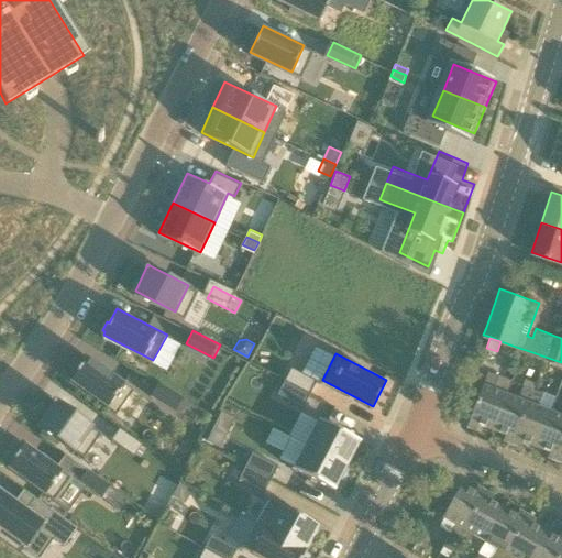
[(72,379),(117,412),(134,387),(88,354),(72,379)]
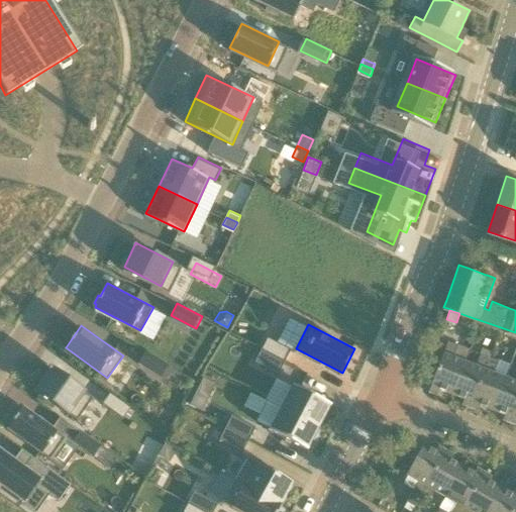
[(275,338),(269,350),(286,359),(294,364),(300,351),(275,338)]
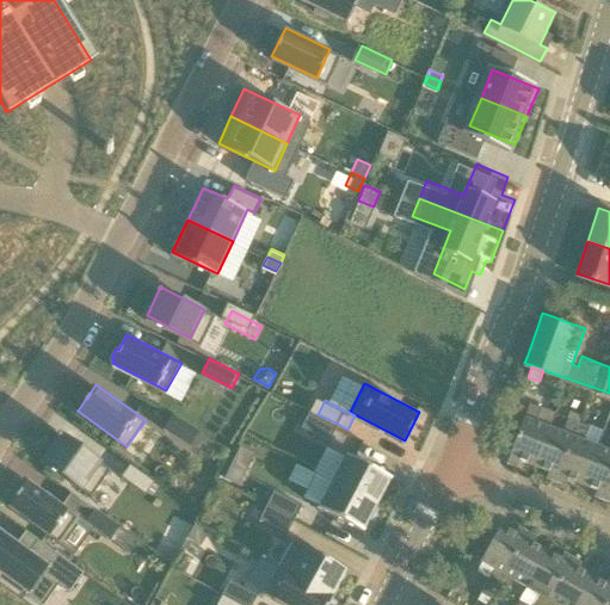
[(555,409),(542,405),(530,400),(507,461),(513,462),(516,456),(540,464),(554,426),(550,424),(555,409)]
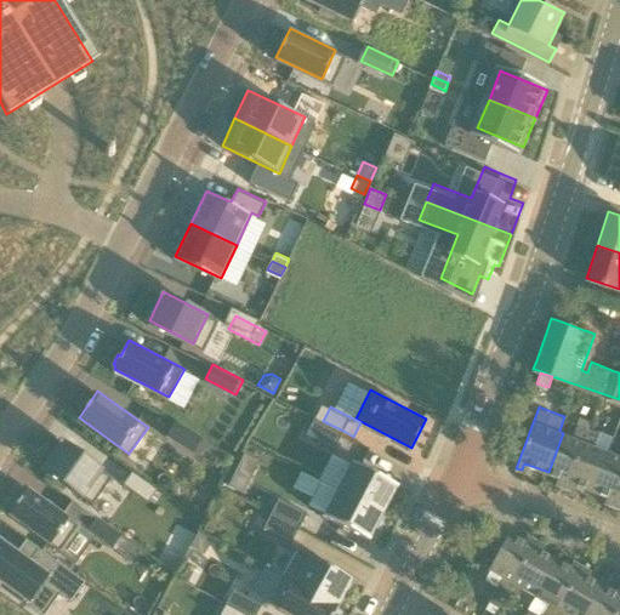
[(316,416),(307,431),(335,445),(343,431),(323,421),(316,416)]
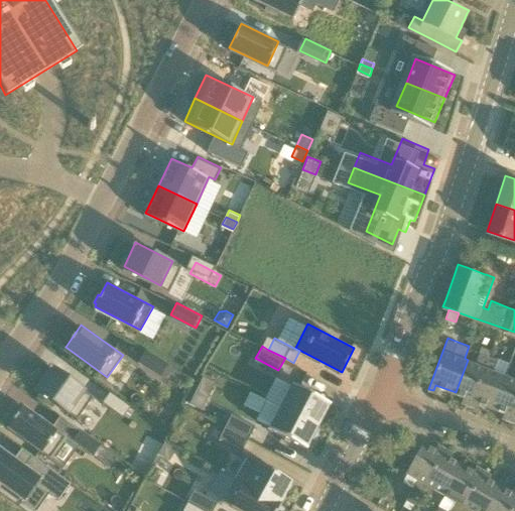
[(146,348),(139,360),(161,374),(168,362),(146,348)]
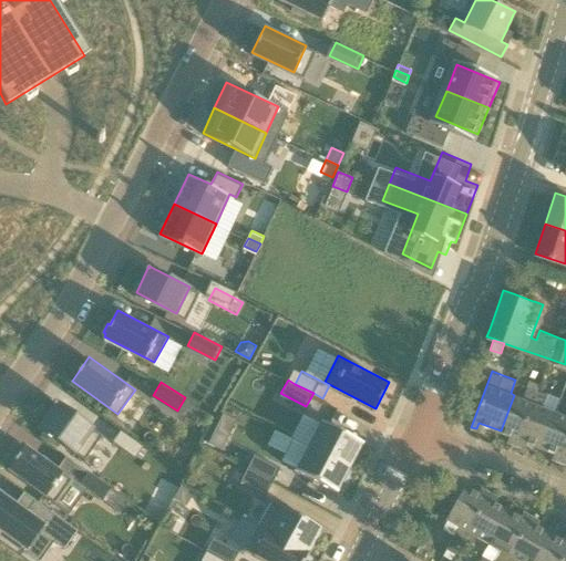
[(514,395),(501,430),(503,432),(510,434),(514,436),(512,443),(517,445),(522,446),(543,391),(539,390),(527,385),(522,398),(514,395)]
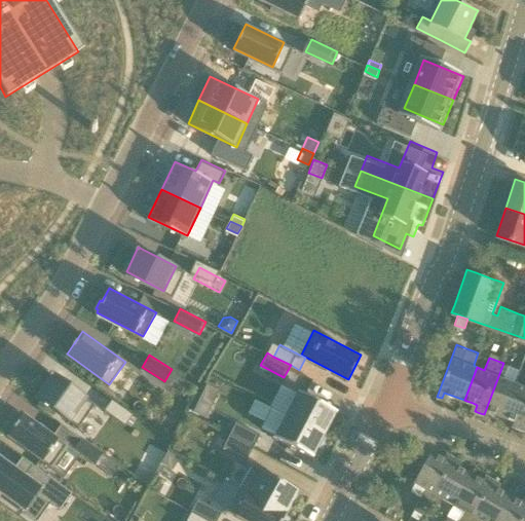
[(503,363),(484,414),(488,416),(490,410),(508,416),(520,383),(502,377),(508,365),(503,363)]
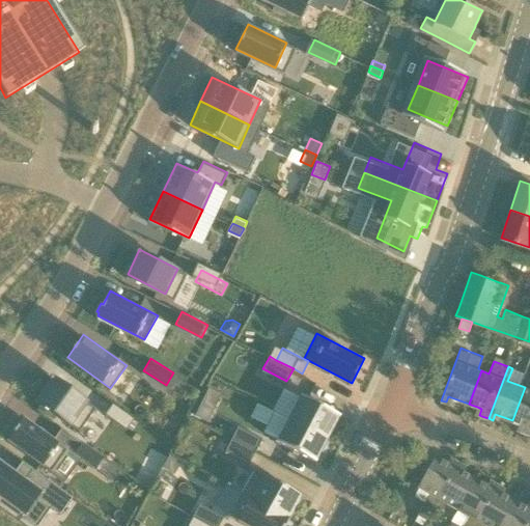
[(53,376),(36,399),(72,424),(88,400),(53,376)]
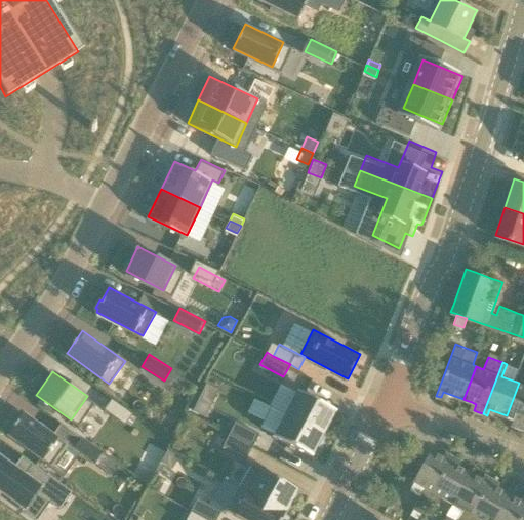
[(523,385),(519,383),(507,415),(515,420),(517,420),(515,426),(520,428),(523,429),(523,385)]
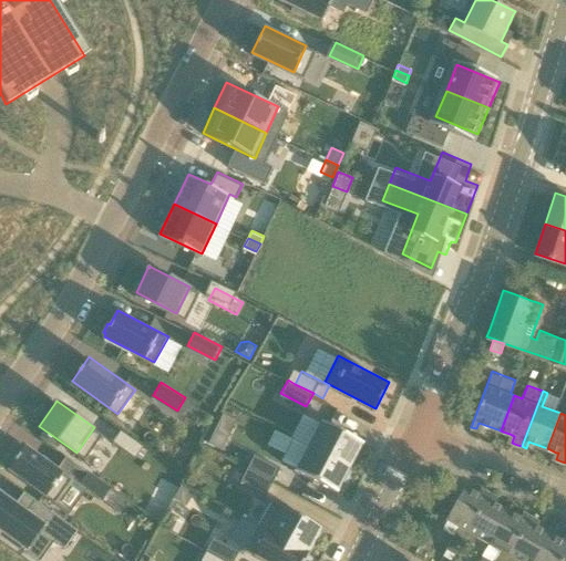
[(321,421),(309,444),(350,466),(362,443),(363,443),(364,442),(321,418),(320,421),(321,421)]
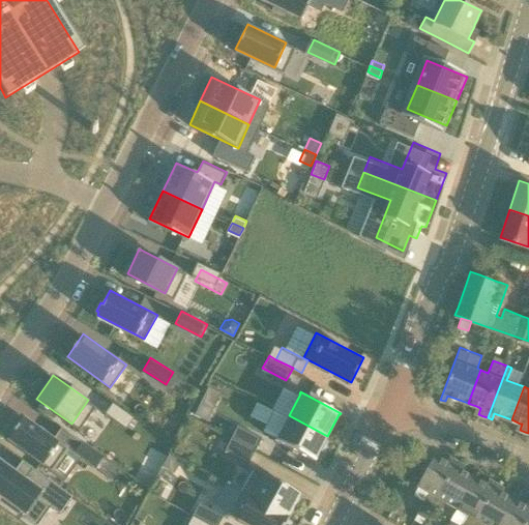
[(208,418),(214,405),(202,399),(195,412),(208,418)]
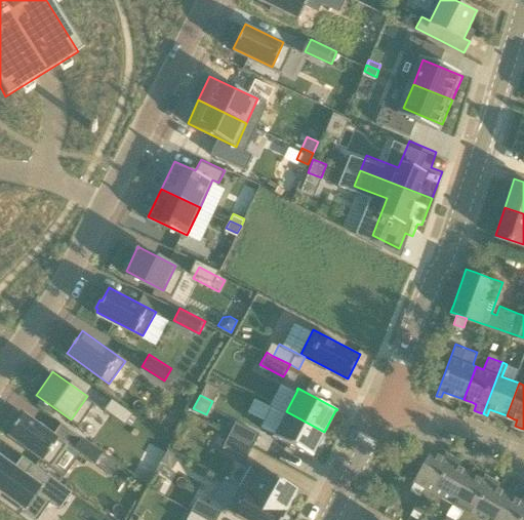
[(118,400),(110,411),(133,428),(142,417),(118,400)]
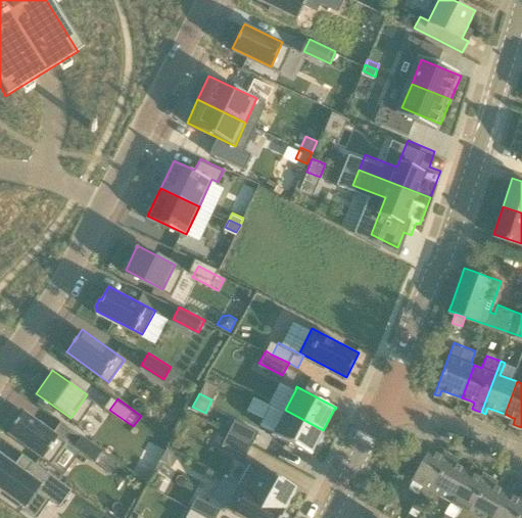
[(24,410),(8,432),(51,463),(66,440),(24,410)]
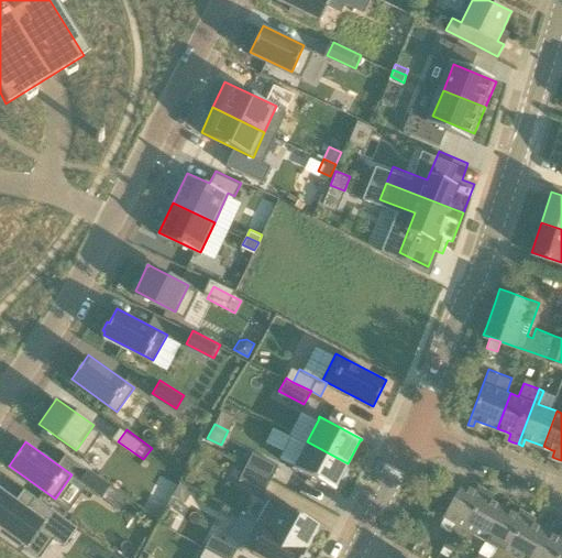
[(294,465),(294,466),(335,489),(337,487),(335,487),(341,476),(344,478),(350,467),(346,466),(348,463),(307,441),(295,465),(294,465)]
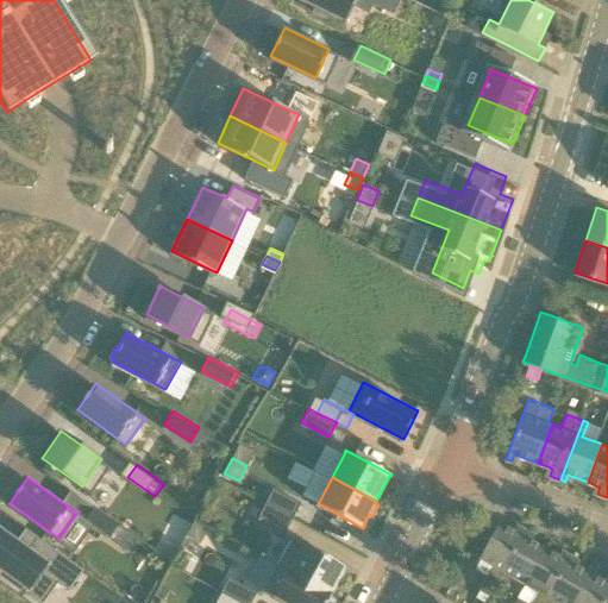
[(302,500),(275,485),(268,500),(295,514),(302,500)]
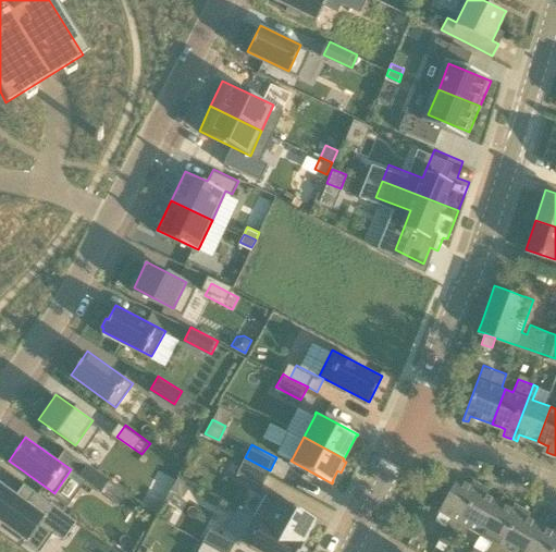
[(75,453),(66,466),(91,483),(100,471),(75,453)]
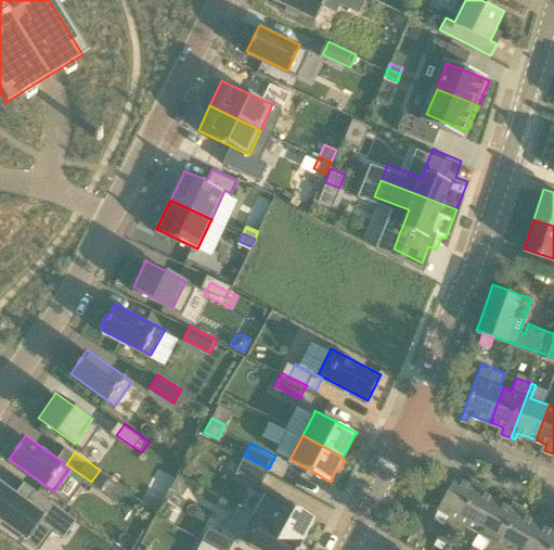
[(261,482),(269,469),(244,456),(236,469),(261,482)]
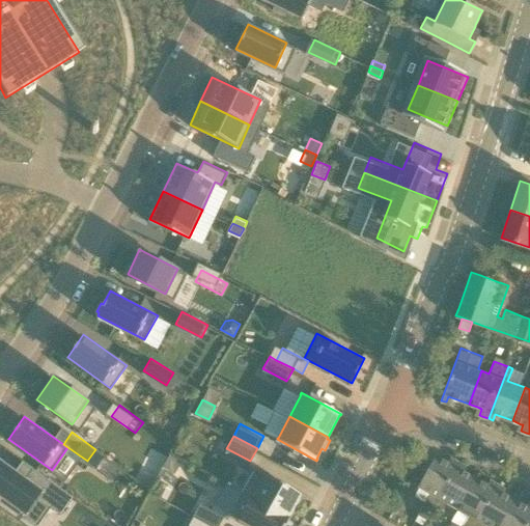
[(170,452),(164,465),(175,471),(183,460),(170,452)]
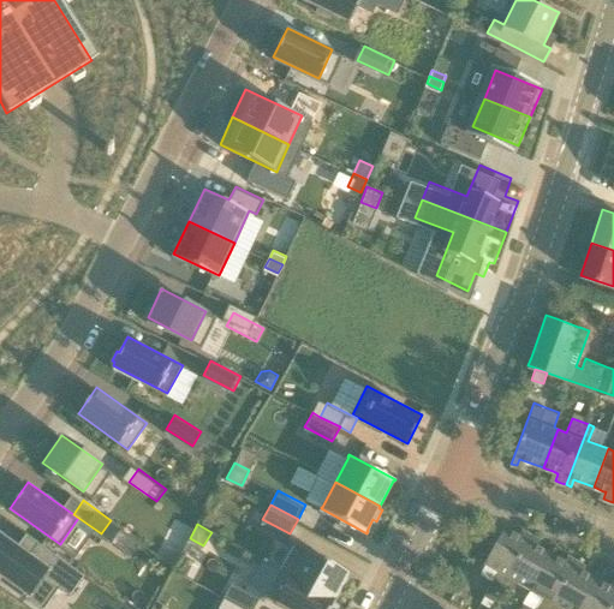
[(494,598),(500,589),(532,532),(528,530),(524,536),(505,526),(484,562),(498,569),(484,593),(494,598)]
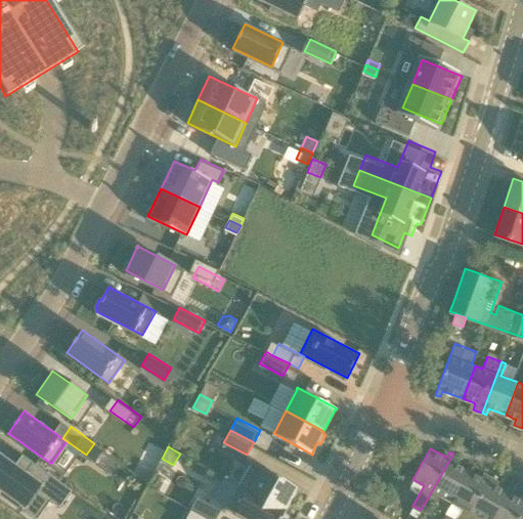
[(453,453),(426,502),(434,507),(441,494),(451,501),(470,470),(453,462),(456,456),(453,453)]
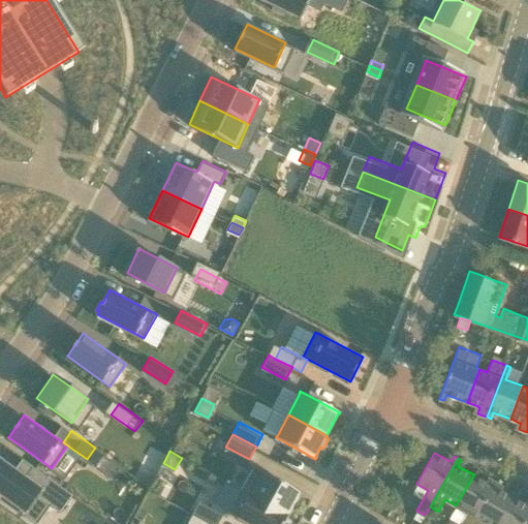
[(34,498),(51,506),(69,515),(81,499),(31,465),(23,476),(13,469),(0,460),(0,492),(24,511),(25,511),(34,498)]
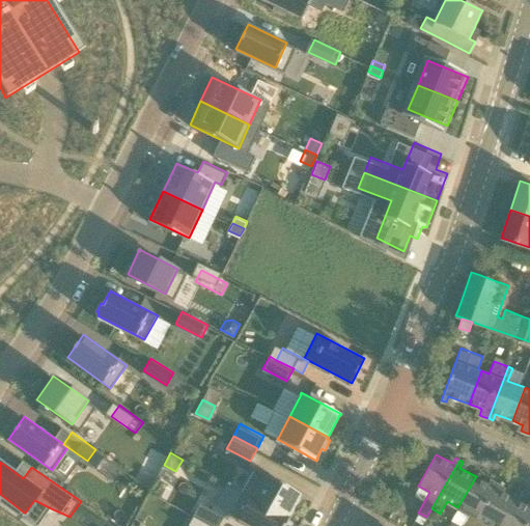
[(243,491),(289,517),(302,494),(255,468),(243,491)]
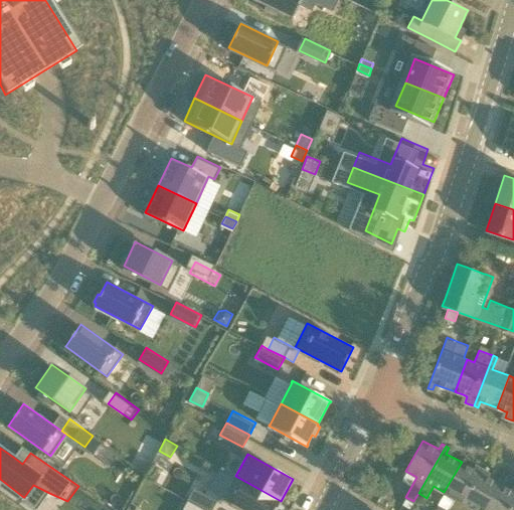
[(466,465),(462,462),(444,492),(455,498),(449,508),(452,509),(459,509),(483,467),(479,465),(476,471),(466,465)]
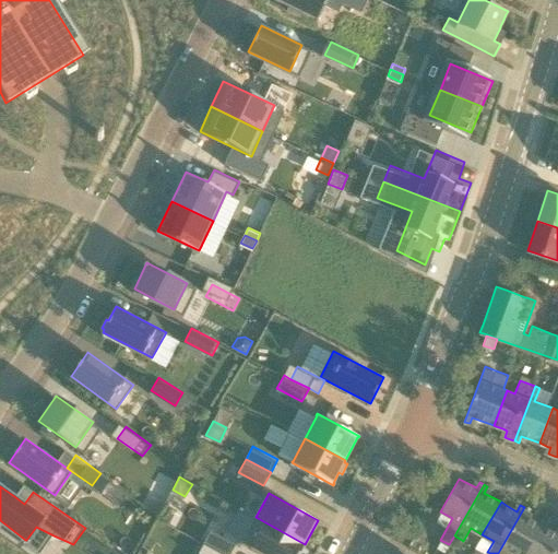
[(237,505),(224,531),(242,540),(256,515),(237,505)]
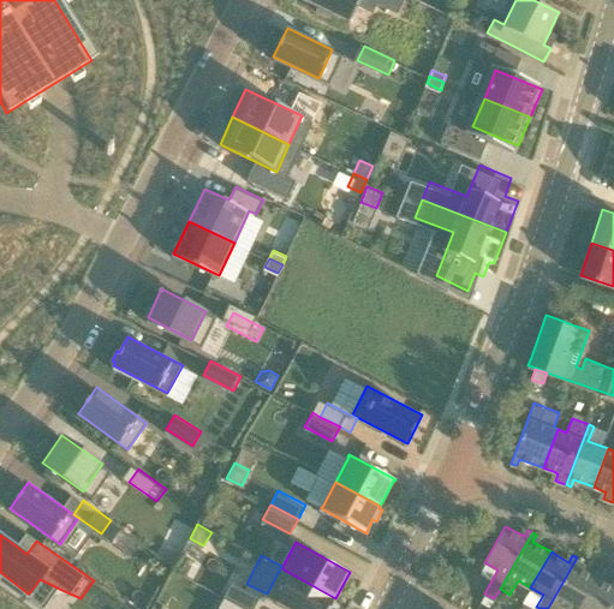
[(548,608),(560,608),(562,605),(568,608),(578,608),(596,578),(578,567),(582,560),(577,557),(548,608)]
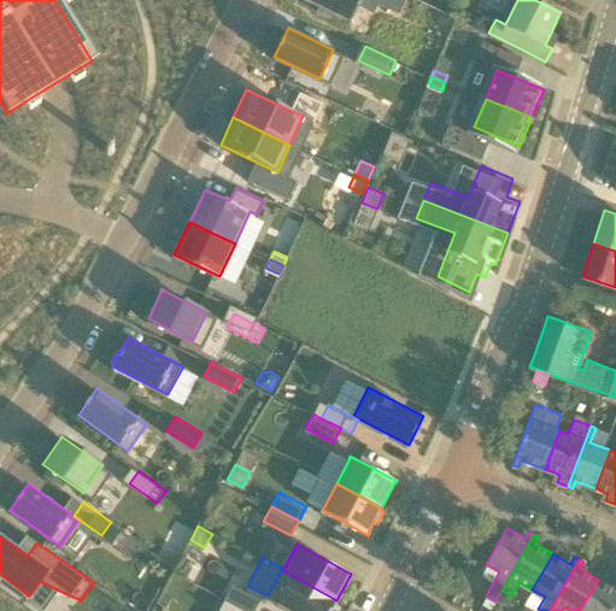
[(329,610),(336,600),(282,570),(267,597),(292,610),(329,610)]
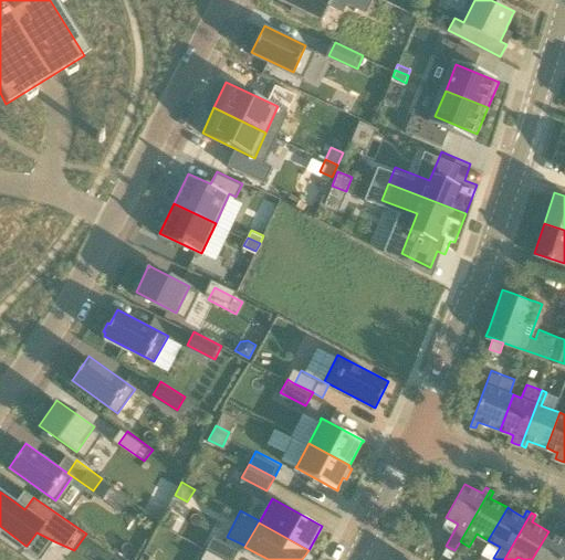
[(564,539),(548,531),(532,559),(558,559),(564,549),(564,539)]
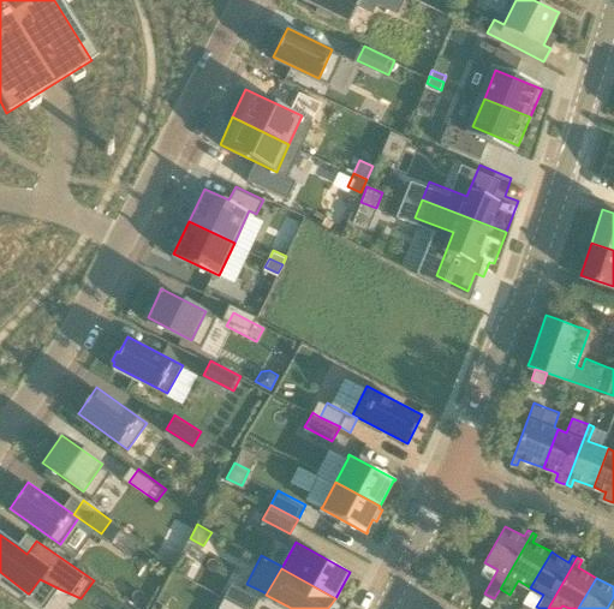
[(228,597),(249,608),(252,608),(260,596),(232,581),(225,596),(228,597)]
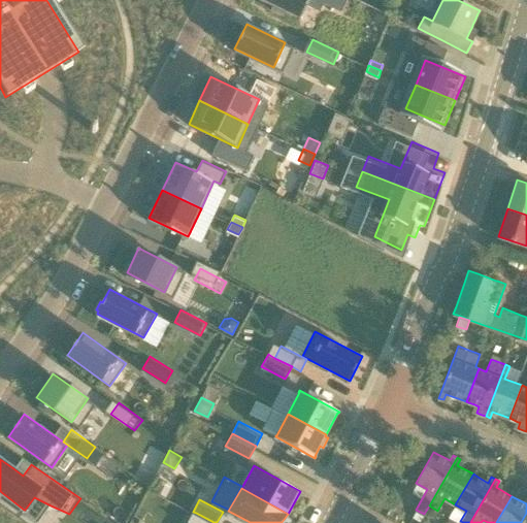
[(213,522),(196,513),(190,522),(213,522)]
